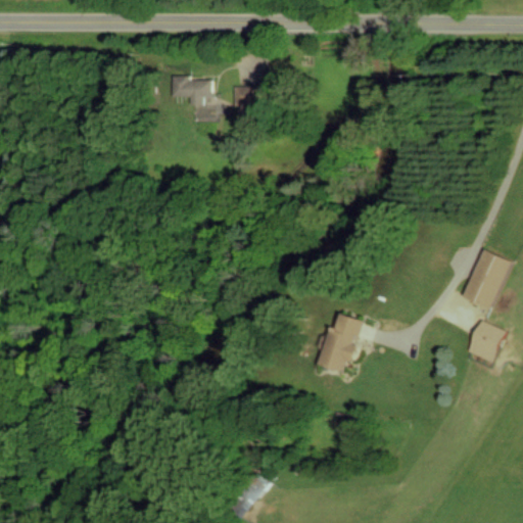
[(203,104),(203,95),(211,96),(211,78),(172,77),(172,95),(190,96),(190,104),(203,104)]
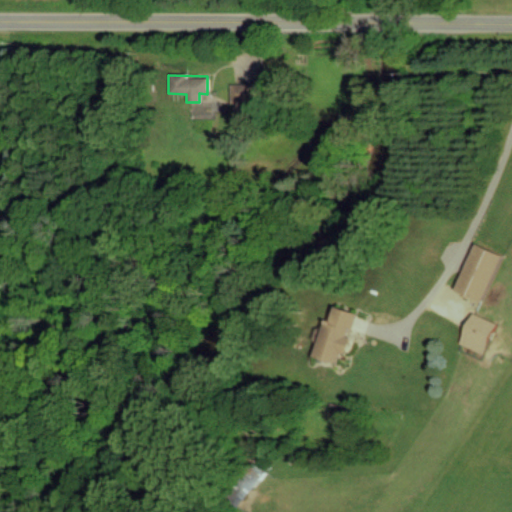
[(254,109),(252,82),(227,83),(229,110),(254,109)]
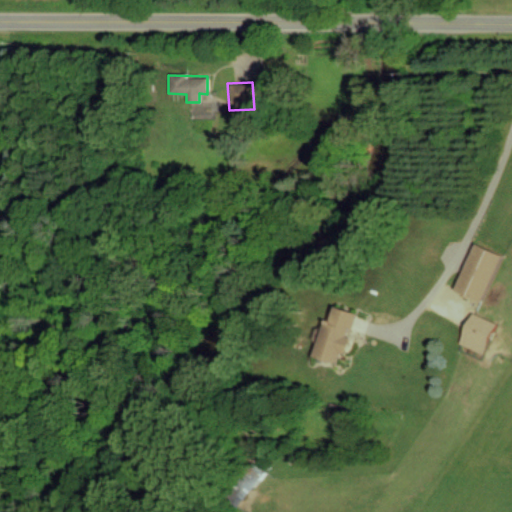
[(454,290),(481,302),(501,255),(475,243),(454,290)]
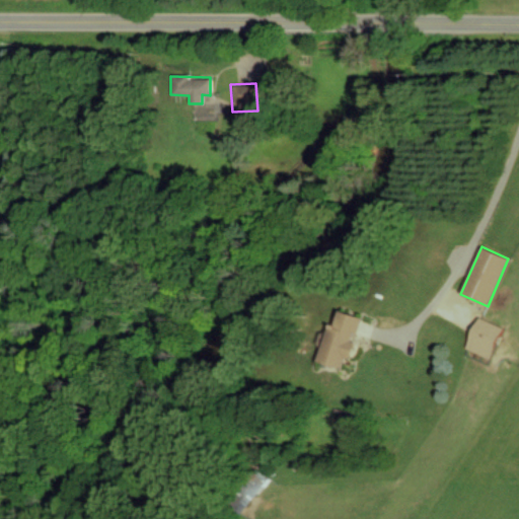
[(345,370),(359,316),(337,310),(332,326),(326,324),(316,362),(345,370)]
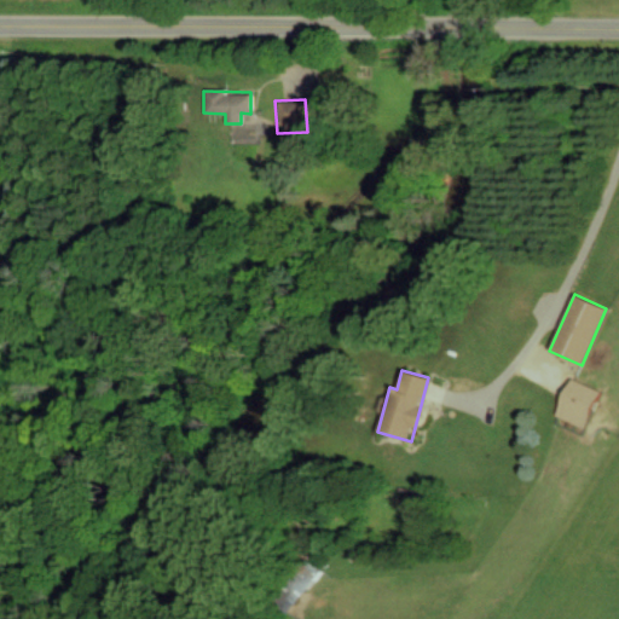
[(583,428),(601,392),(572,379),(554,415),(583,428)]
